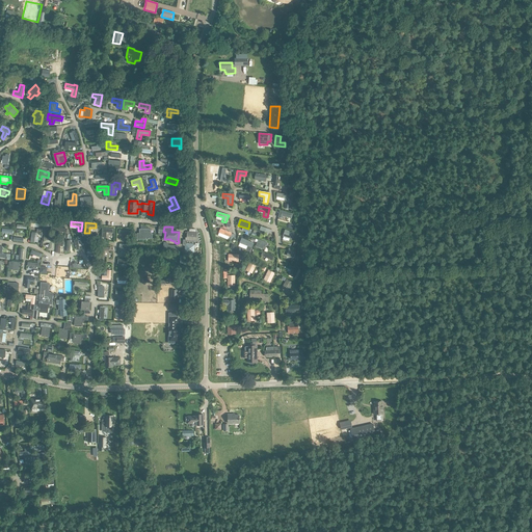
[(103,229),(102,237),(106,237),(107,233),(113,233),(113,229),(103,229)]
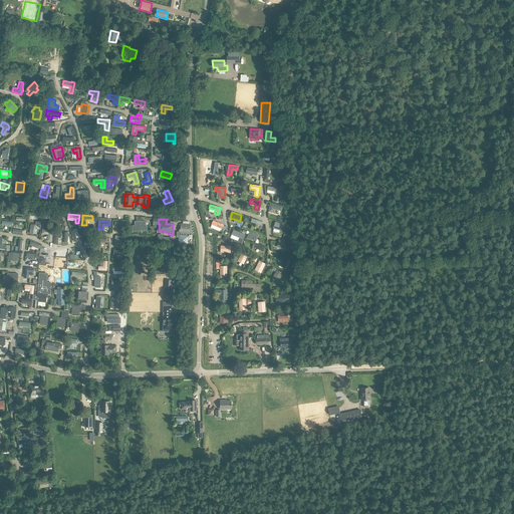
[(133,225),(133,226),(133,231),(141,231),(141,230),(147,230),(147,226),(144,226),(144,222),(135,222),(135,225),(133,225)]
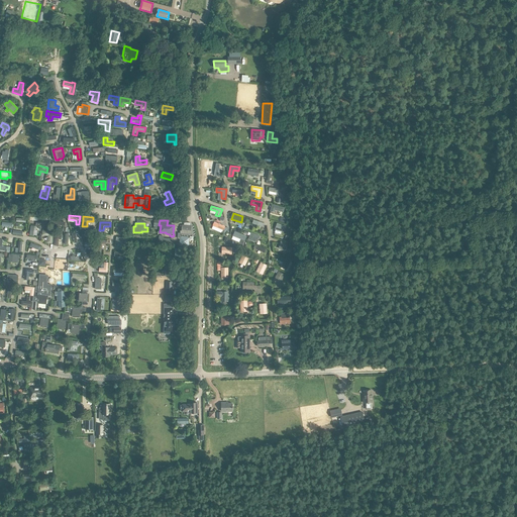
[(286,226),(277,223),(275,229),(284,232),(286,226)]
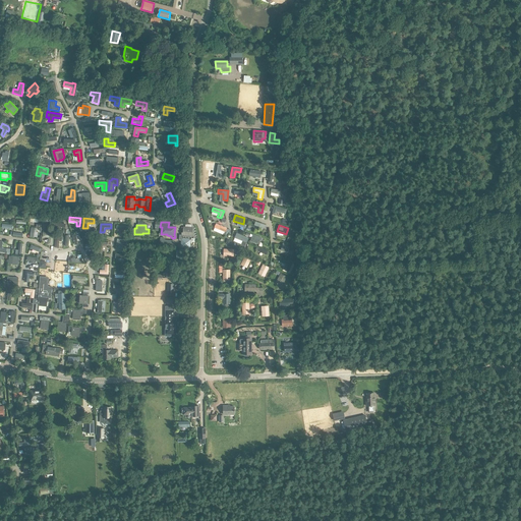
[(180,235),(179,240),(181,240),(181,247),(185,247),(185,242),(189,242),(189,240),(190,240),(191,240),(192,227),(183,227),(183,233),(182,233),(181,235),(180,235)]
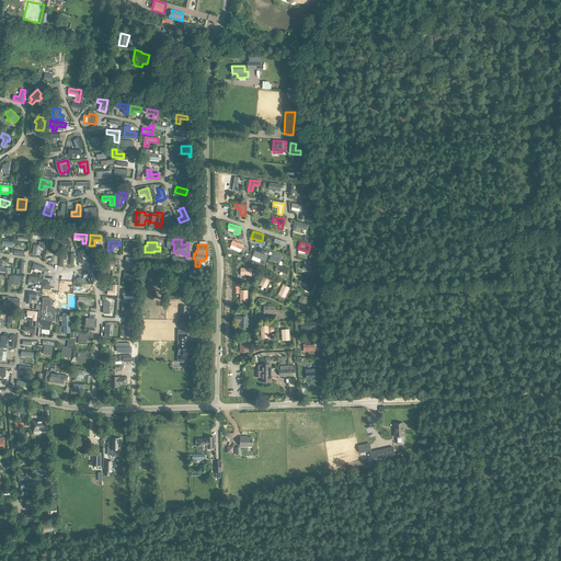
[(229,252),(242,255),(244,249),(231,245),(229,252)]
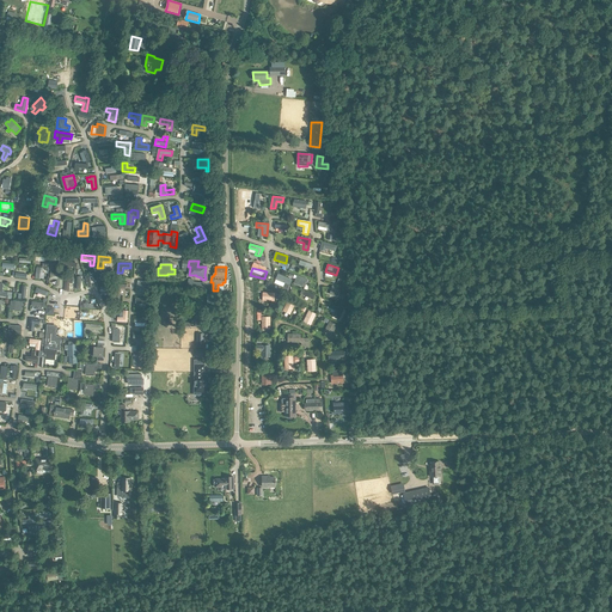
[(62,287),(62,275),(51,274),(50,279),(57,279),(57,287),(62,287)]
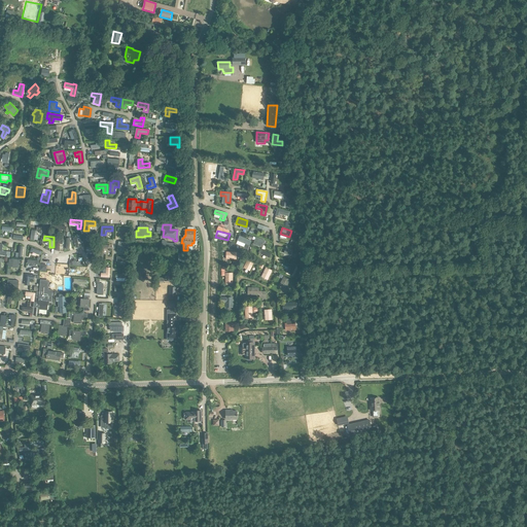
[(251,241),(240,236),(238,241),(245,244),(244,247),(244,248),(248,250),(251,241)]
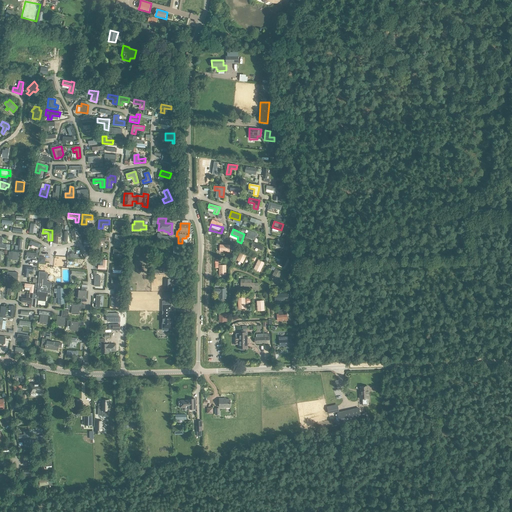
[(257,234),(248,230),(246,237),(255,241),(257,234)]
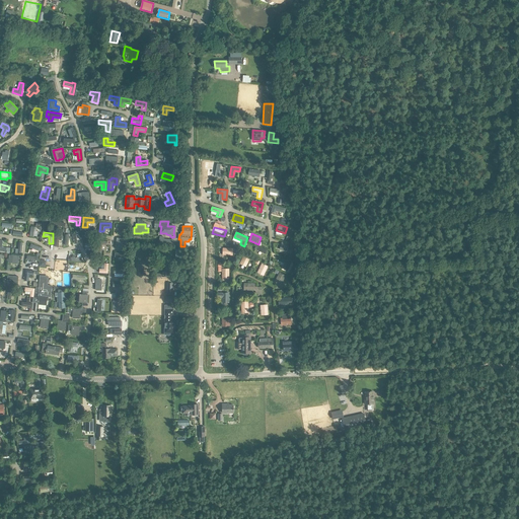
[(99,241),(98,251),(102,251),(102,245),(106,245),(107,241),(99,241)]
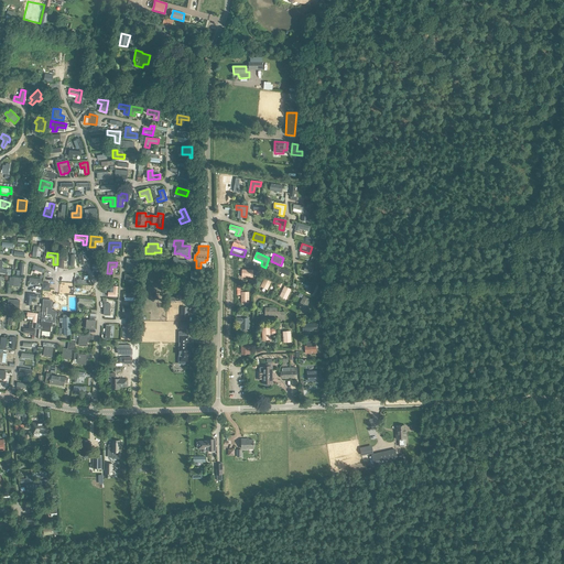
[(314,266),(306,263),(304,271),(312,273),(314,266)]
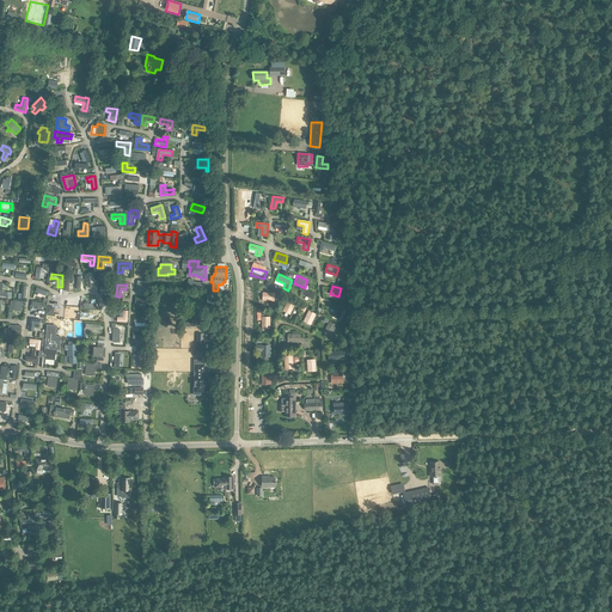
[(289,300),(285,311),(291,314),(295,304),(289,300)]
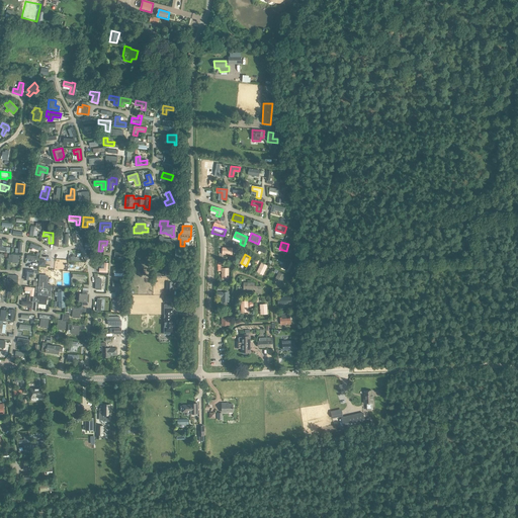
[(291,263),(282,258),(280,262),(285,264),(283,269),(287,271),(291,263)]
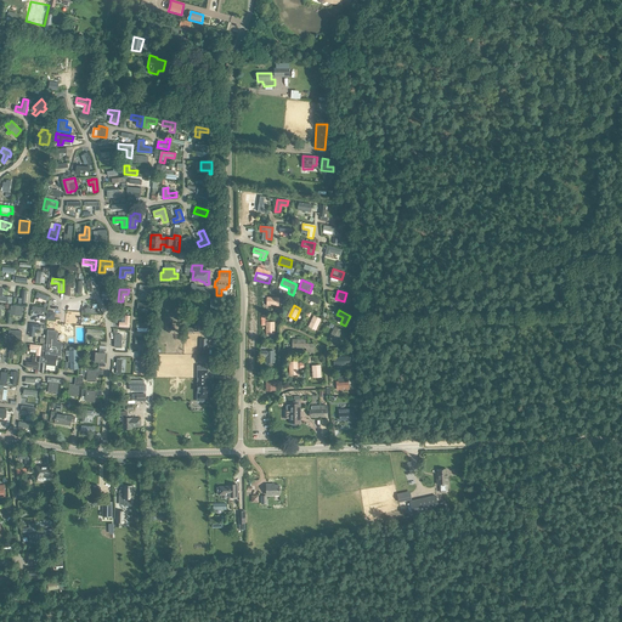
[(82,318),(80,326),(85,327),(106,329),(106,324),(106,321),(103,315),(90,315),(83,315),(82,318)]
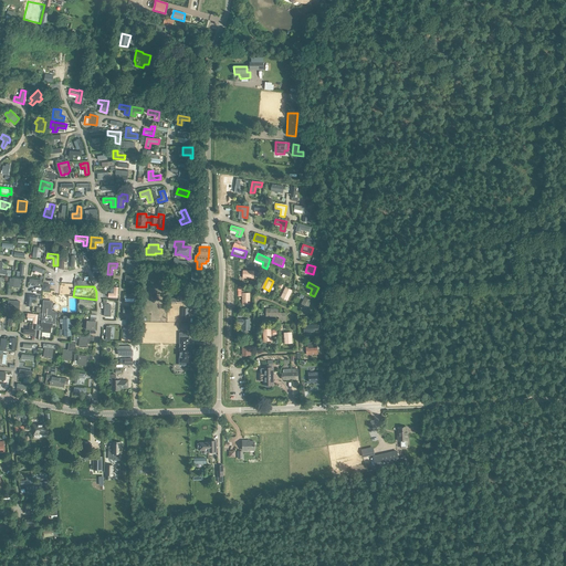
[(286,287),(282,297),(289,300),(293,291),(286,287)]
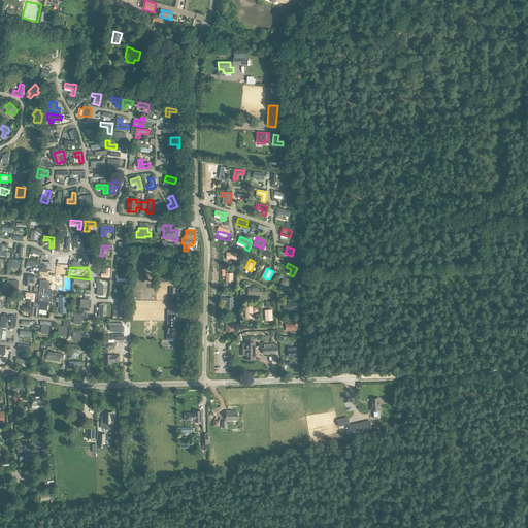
[(106,274),(102,274),(101,277),(110,277),(110,269),(106,269),(106,274)]
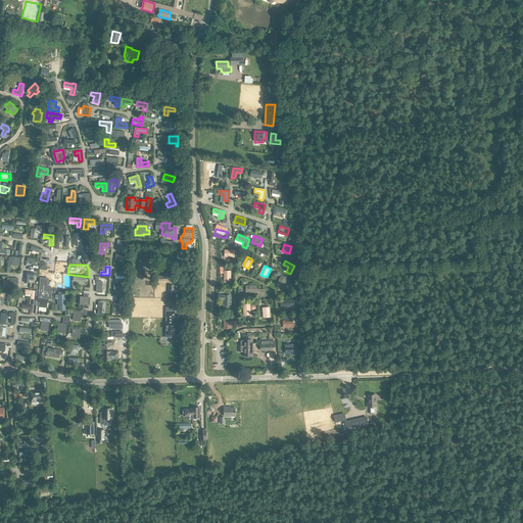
[(160,276),(160,280),(162,280),(162,279),(170,279),(171,270),(172,270),(172,267),(169,267),(169,270),(162,270),(162,276),(160,276)]
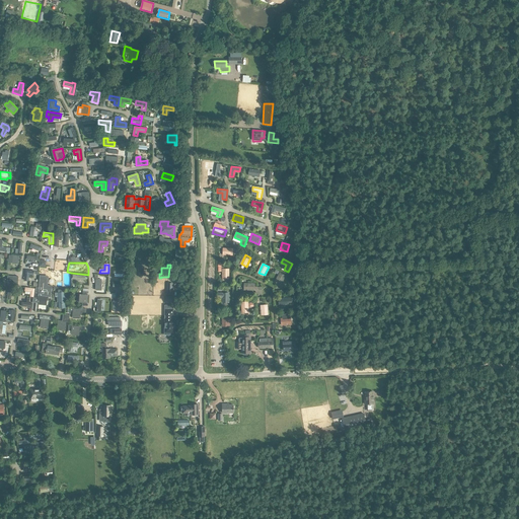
[(26,271),(24,281),(28,281),(28,275),(33,275),(34,272),(26,271)]
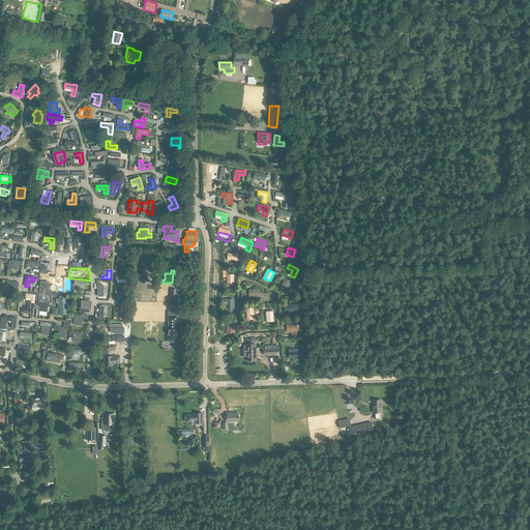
[(287,278),(282,287),(288,290),(292,282),(287,278)]
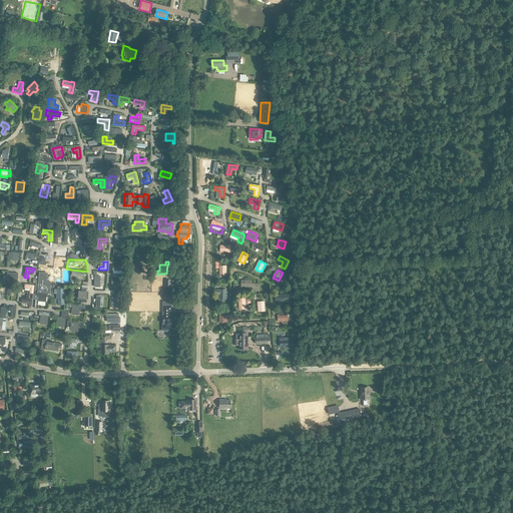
[(18,283),(18,274),(8,273),(8,277),(14,277),(14,282),(18,283)]
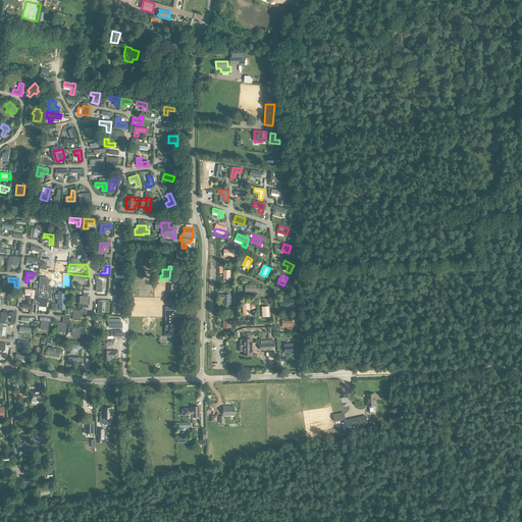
[(40,290),(39,295),(39,298),(51,299),(52,290),(46,289),(47,280),(45,280),(45,279),(42,278),(42,279),(40,279),(40,290)]
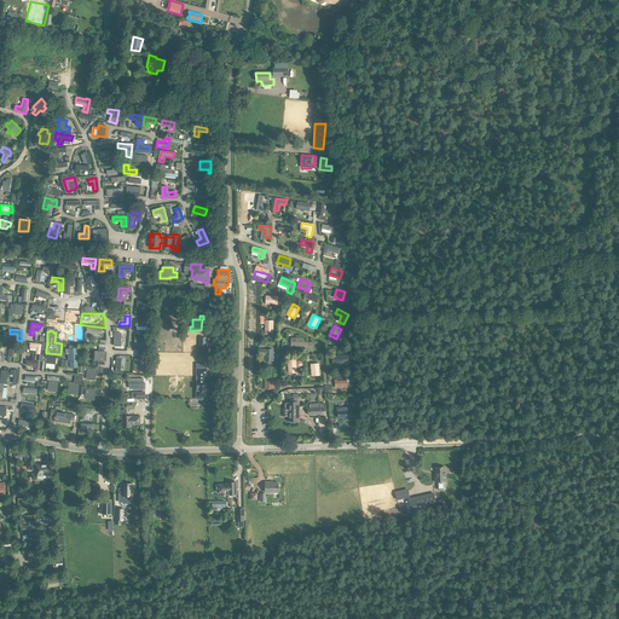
[(30,343),(30,347),(38,348),(36,354),(40,354),(41,345),(30,343)]
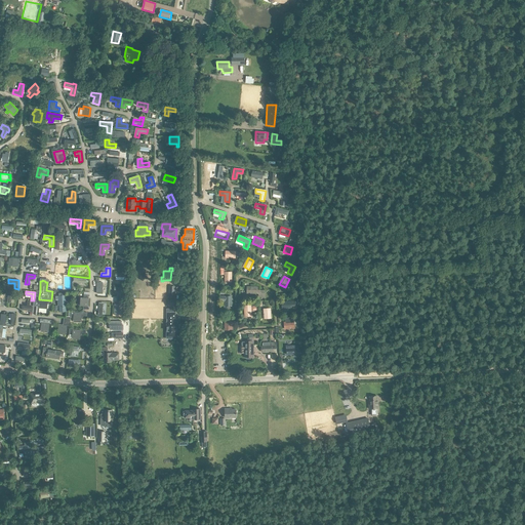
[(84,298),(81,298),(80,306),(88,307),(88,298),(89,298),(90,295),(84,295),(84,298)]
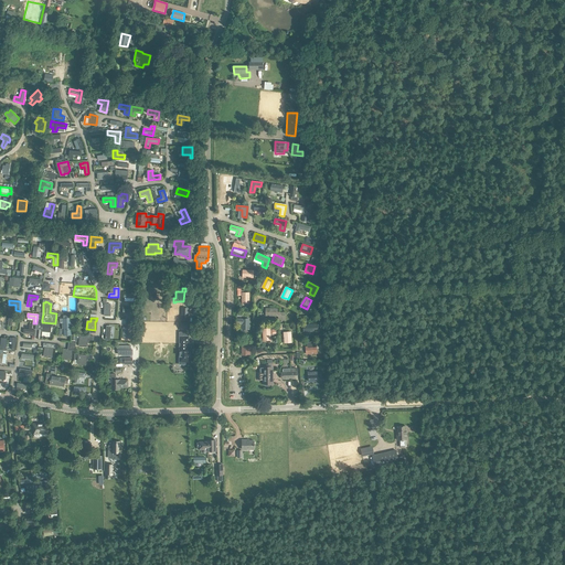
[(237,319),(237,324),(243,324),(243,330),(249,330),(249,319),(237,319)]
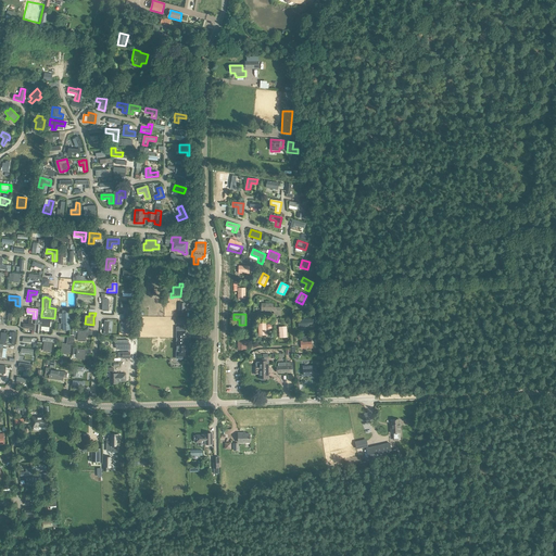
[(118,319),(118,324),(121,324),(119,337),(133,337),(134,319),(125,318),(125,319),(118,319)]
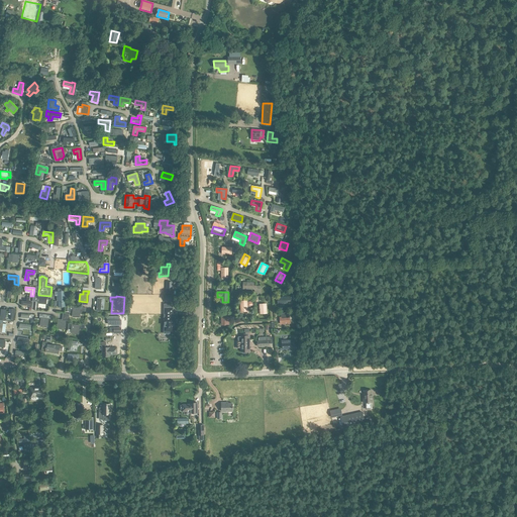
[(249,301),(249,303),(247,303),(247,301),(240,301),(240,311),(247,311),(247,305),(249,305),(249,306),(252,306),(252,301),(249,301)]
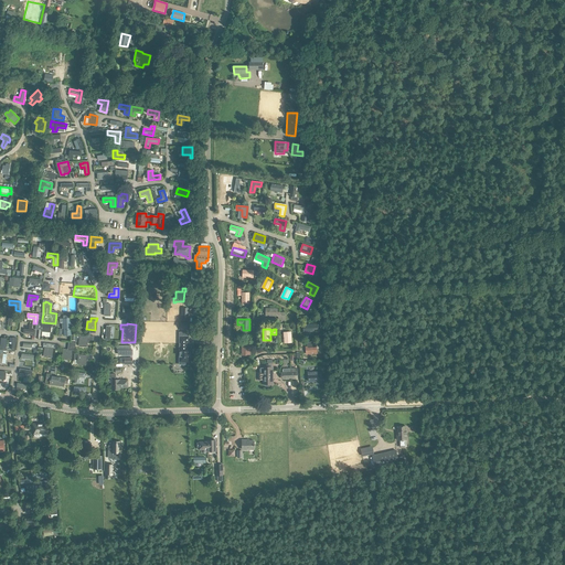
[(81,336),(76,336),(76,341),(80,341),(78,345),(88,345),(88,342),(87,342),(88,337),(81,337),(81,336)]
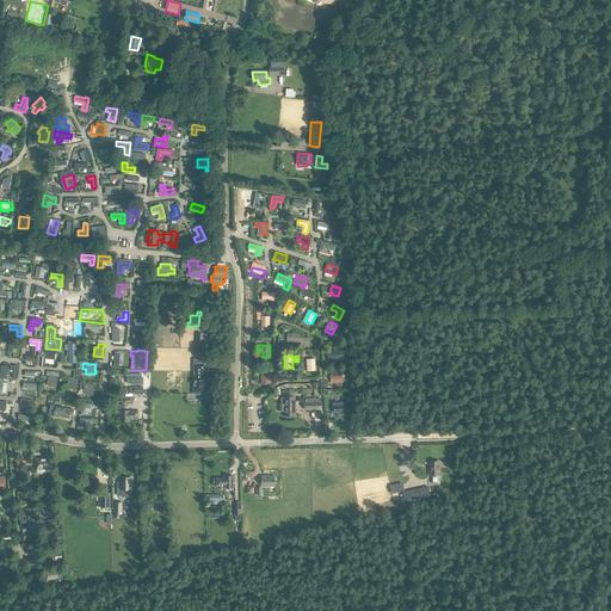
[(195,375),(193,389),(199,389),(199,392),(205,392),(205,389),(207,375),(203,375),(203,371),(204,371),(204,364),(198,364),(195,364),(195,371),(196,371),(196,375),(195,375)]
